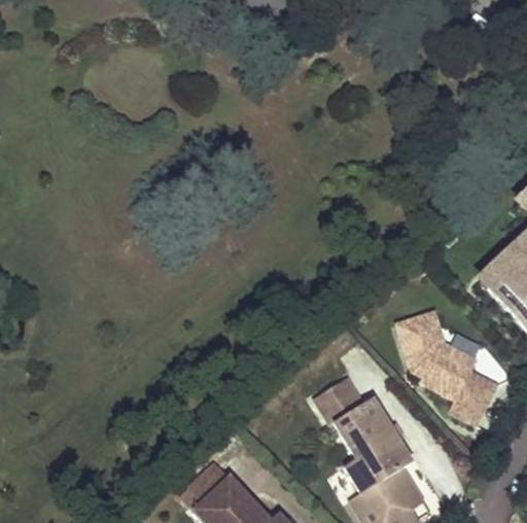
[(526,198),(526,200),(526,250),(523,246),(496,271),(502,278),(491,288),(526,326),(526,198)]
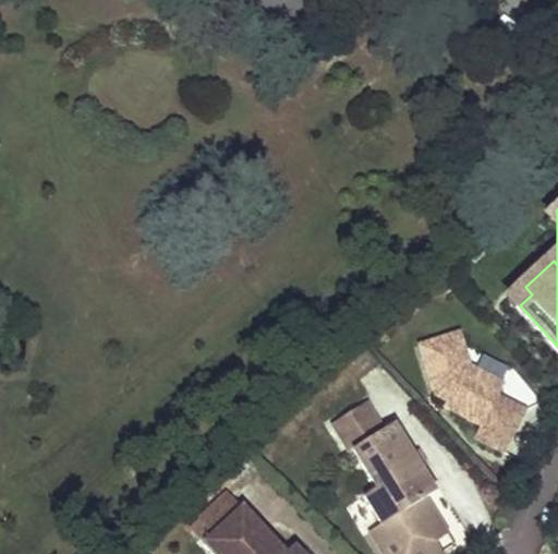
[(511,300),(519,308),(520,305),(532,294),(525,287),(511,300)]
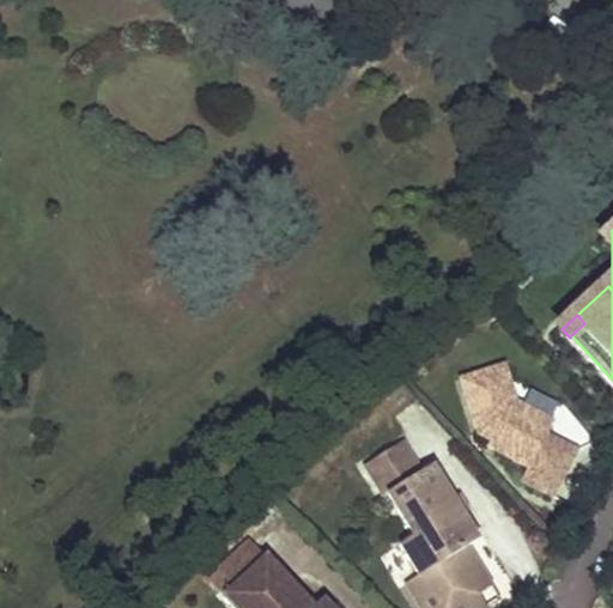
[(505,362),(462,376),(480,430),(491,436),(501,439),(497,445),(529,463),(522,475),(554,492),(578,447),(548,431),(551,424),(514,403),(517,397),(505,362)]
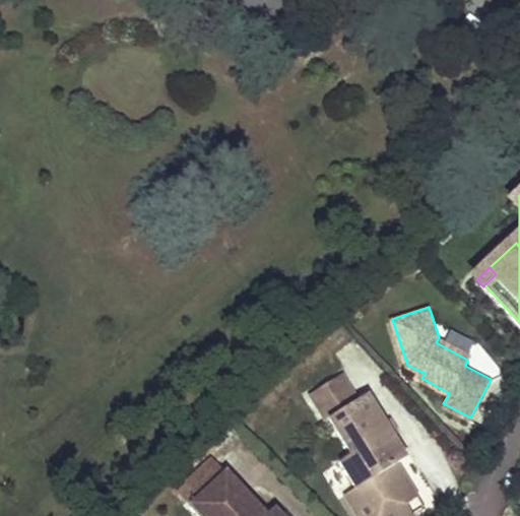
[(471,353),(439,337),(436,342),(467,360),(471,353)]
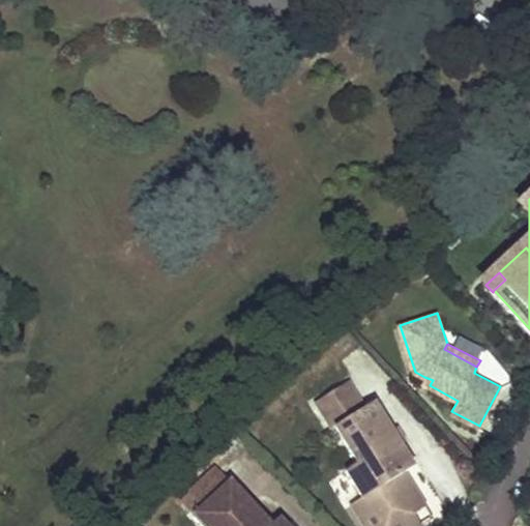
[(433,380),(424,377),(422,382),(430,385),(433,380)]
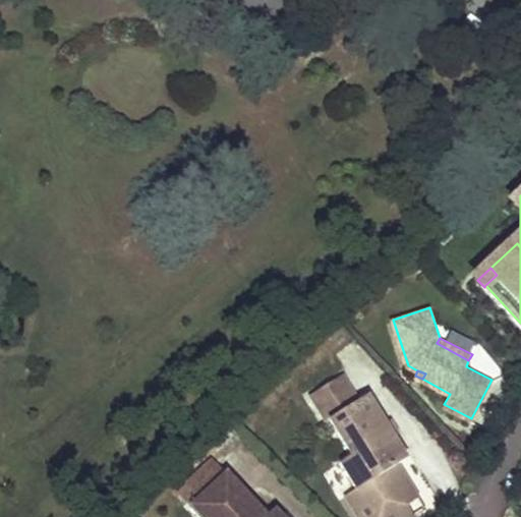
[(342,372),(310,392),(328,419),(331,417),(352,452),(340,460),(357,485),(346,493),(360,516),(409,516),(415,513),(408,502),(419,495),(398,461),(407,456),(393,434),(385,440),(380,432),(384,428),(382,424),(386,422),(368,394),(360,400),(342,372)]
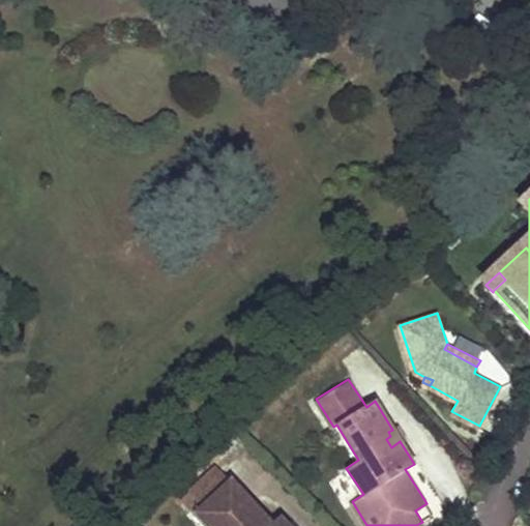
[(392,430),(388,432),(390,436),(386,439),(391,447),(400,441),(405,438),(398,426),(392,430)]
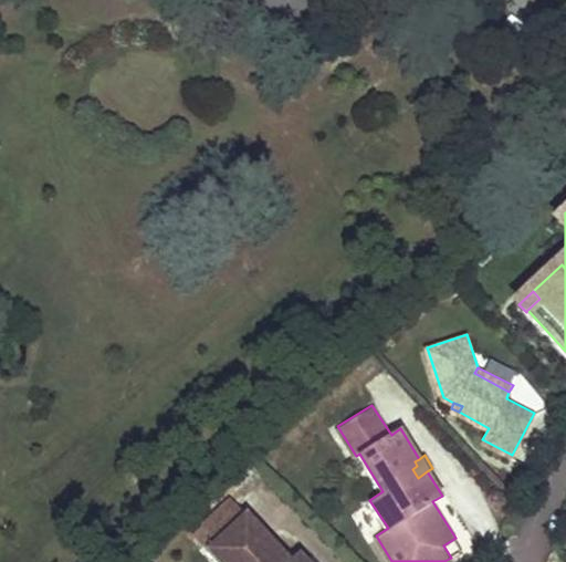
[(307,561),(299,552),(291,560),(245,511),(208,547),(222,561),(307,561)]
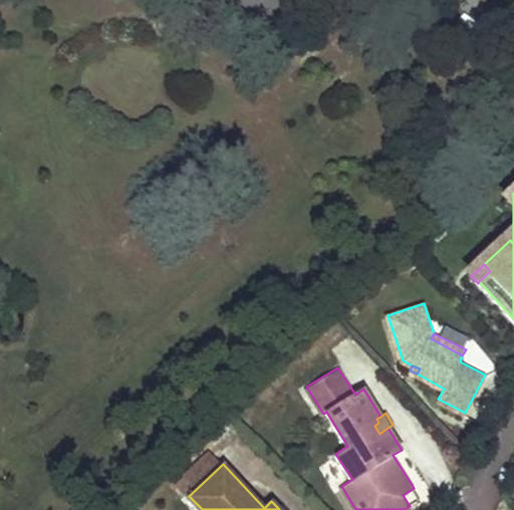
[(403,495),(410,506),(421,499),(414,488),(403,495)]
